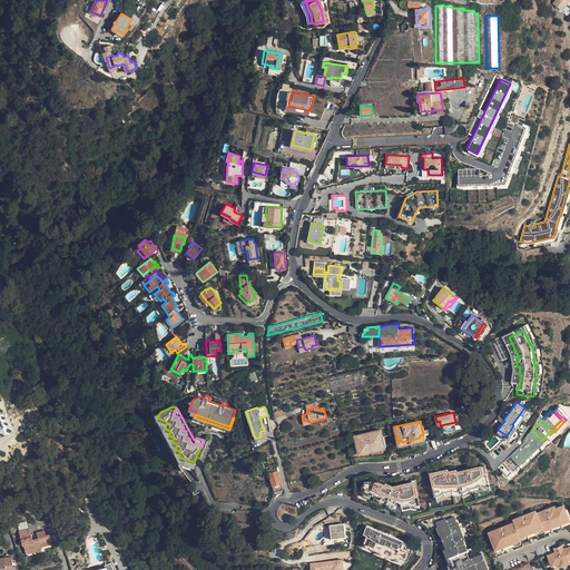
[(425,440),(422,425),(421,425),(423,434),(420,435),(420,438),(402,442),(401,440),(397,441),(396,433),(394,433),(397,446),(425,440)]
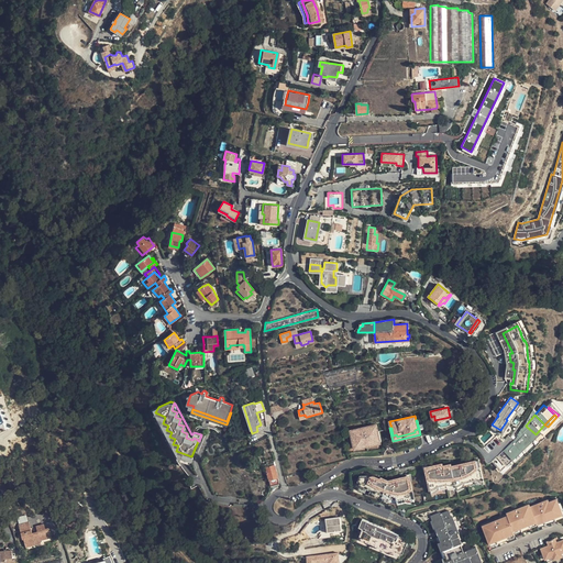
[(510,422),(507,420),(500,430),(492,424),(490,427),(501,434),(510,422)]
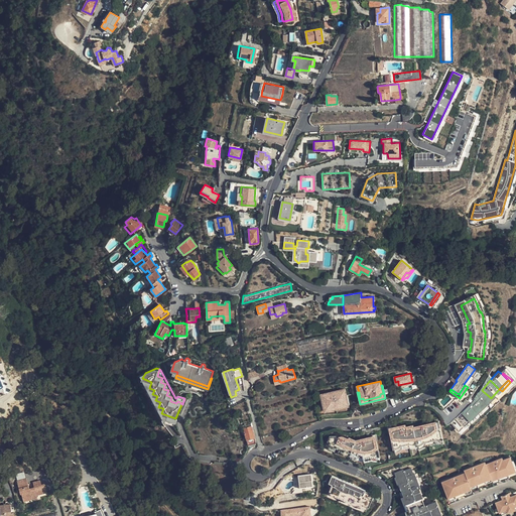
[(345,389),(321,395),(323,399),(325,407),(328,406),(328,409),(345,405),(345,402),(348,402),(346,395),(345,389)]
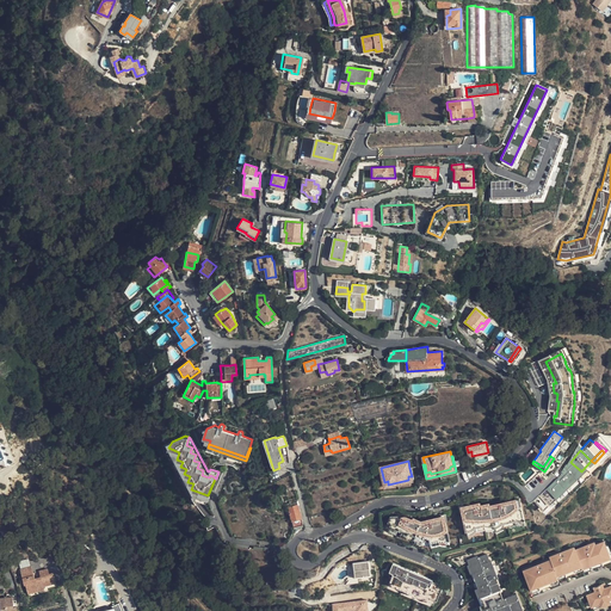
[(594,463),(591,461),(581,471),(585,474),(594,463)]
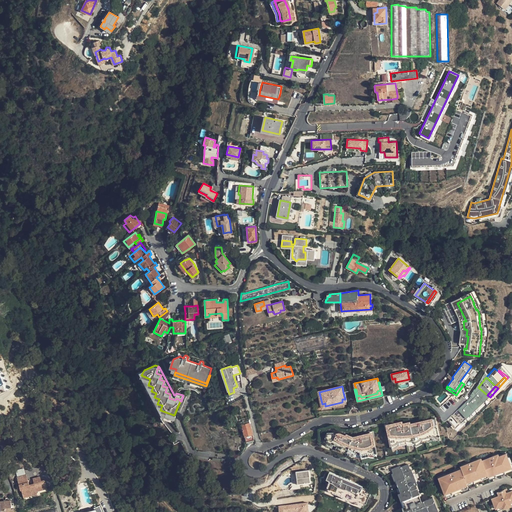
[(454,430),(486,394),(479,388),(472,395),(447,423),(454,430)]
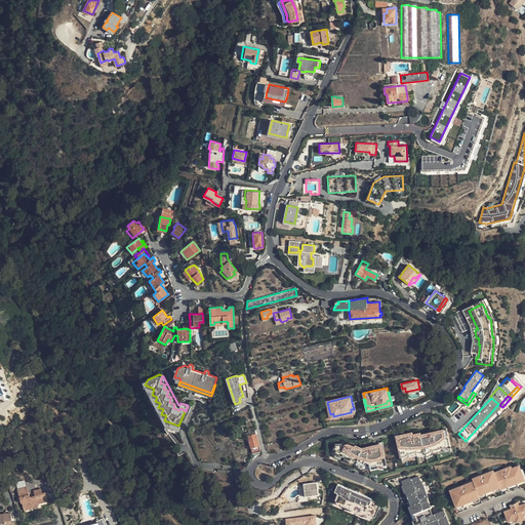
[(356,413),(353,402),(352,402),(354,409),(351,409),(351,412),(333,416),(333,413),(330,414),(328,406),(327,406),(330,419),(356,413)]
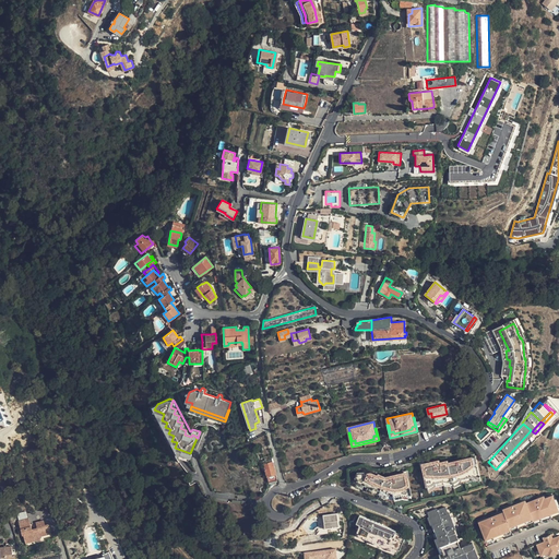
[(476,477),(480,476),(476,456),(467,458),(468,462),(464,463),(463,459),(456,461),(456,463),(449,465),(448,462),(440,464),(440,462),(439,460),(435,461),(436,466),(432,467),(431,462),(423,464),(428,487),(432,486),(432,485),(436,484),(444,482),(447,482),(448,482),(452,482),(452,483),(456,483),(458,480),(461,480),(472,477),(475,477),(476,477)]
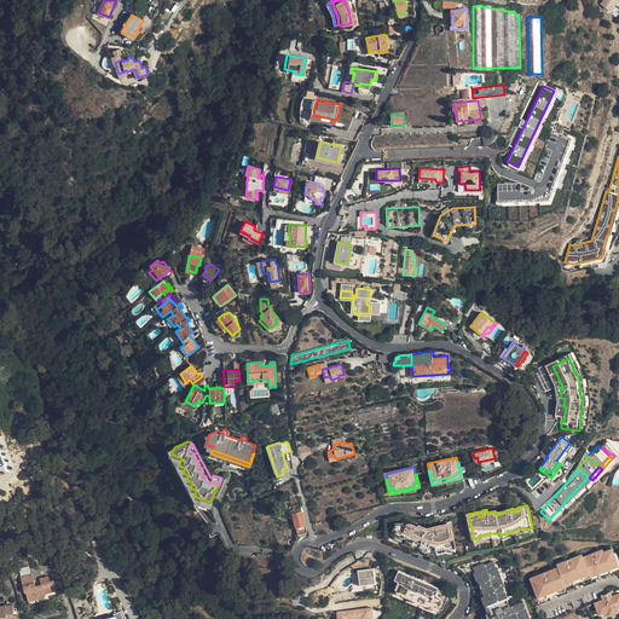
[(305,524),(300,507),(290,510),(296,528),(298,533),(306,530),(305,524)]
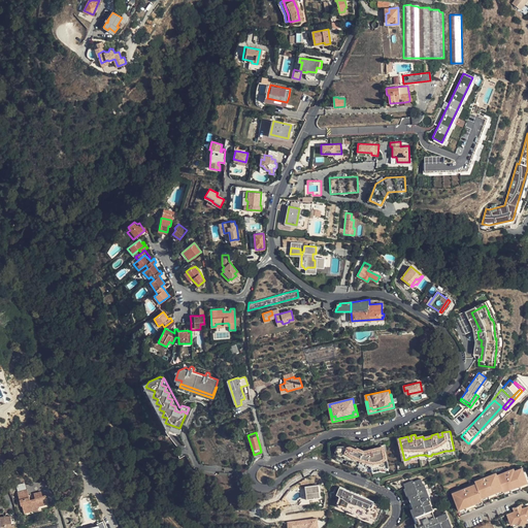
[(358,450),(355,449),(351,447),(349,447),(349,448),(344,447),(337,448),(334,456),(336,457),(335,459),(338,461),(341,462),(342,463),(343,460),(347,461),(347,463),(351,465),(351,466),(354,467),(357,467),(358,467),(359,468),(362,470),(364,470),(365,471),(366,467),(370,469),(372,468),(372,470),(373,473),(381,471),(383,472),(385,472),(388,472),(389,471),(388,468),(384,447),(375,448),(372,449),(367,450),(364,451),(358,449),(358,450)]
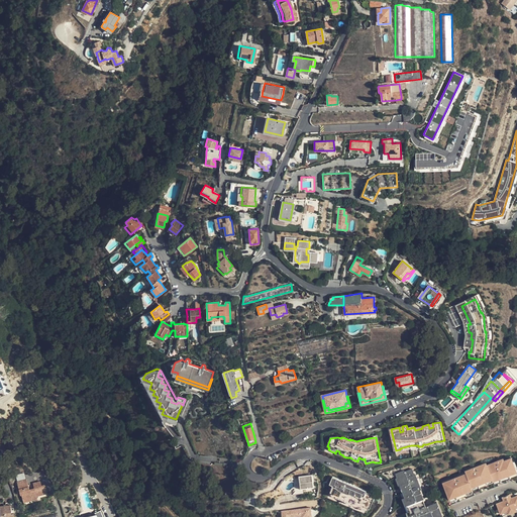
[(516,471),(510,456),(503,459),(502,458),(485,466),(484,462),(463,472),(464,474),(442,483),(448,499),(472,490),(471,487),(492,478),(493,481),(516,471)]
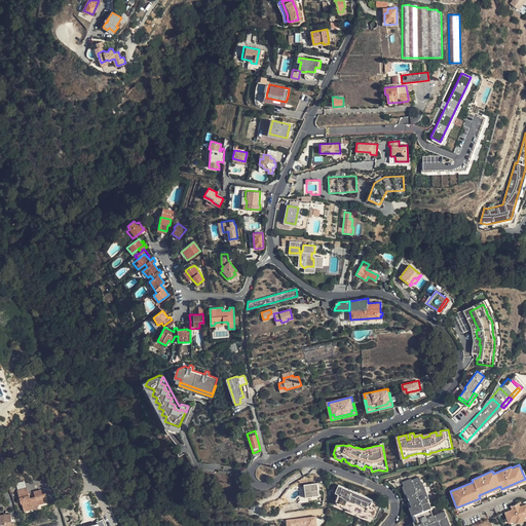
[(199,468),(197,471),(198,472),(203,478),(208,476),(203,471),(201,471),(199,468)]
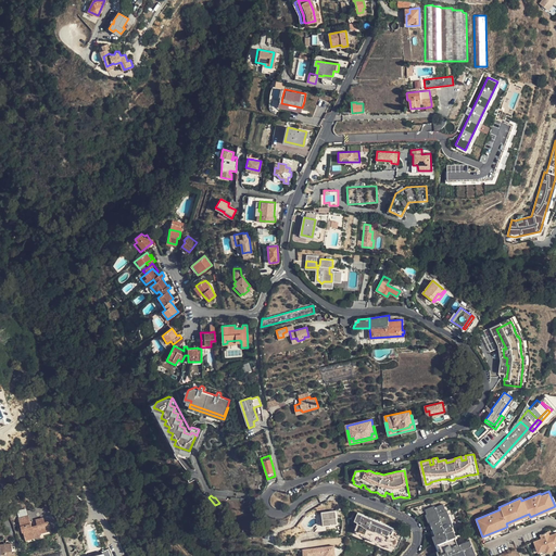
[(228,512),(229,515),(230,516),(232,518),(237,519),(240,518),(242,517),(245,513),(245,509),(243,505),(241,503),(237,502),(232,503),(230,505),(229,508),(228,512)]
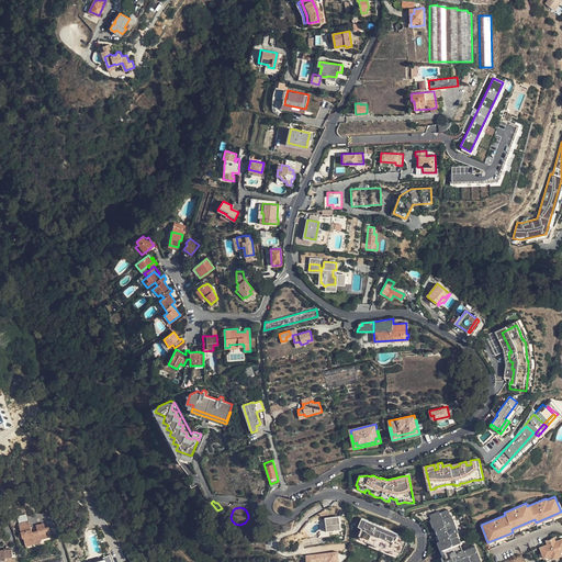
[(537,526),(561,515),(561,513),(561,512),(536,523),(537,526)]
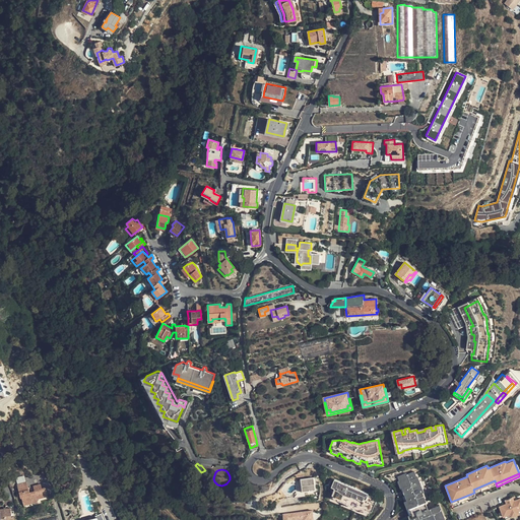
[(314,477),(301,479),(302,492),(315,490),(314,477)]
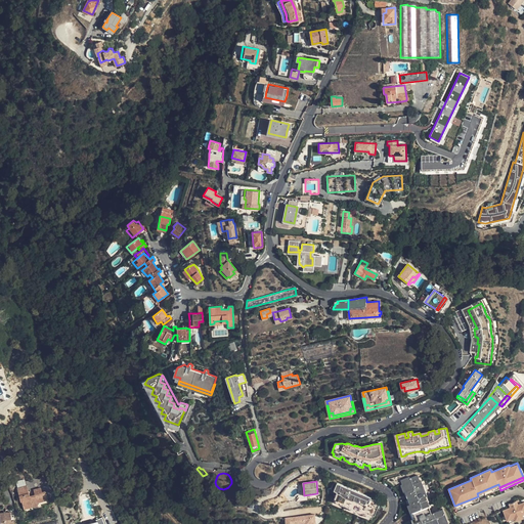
[(426,495),(420,481),(403,487),(405,491),(404,491),(405,494),(412,491),(415,494),(406,497),(411,511),(410,512),(413,518),(412,519),(413,522),(409,523),(442,523),(443,523),(447,522),(442,509),(430,514),(427,506),(428,505),(425,496),(426,495)]
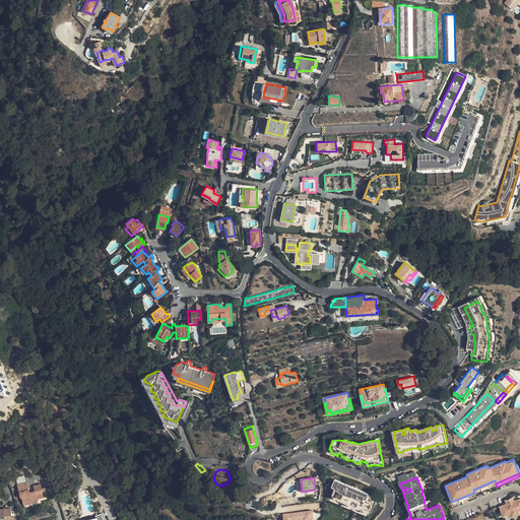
[(369,494),(335,479),(331,486),(334,489),(331,495),(333,496),(371,512),(372,512),(377,502),(373,500),(374,499),(368,496),(369,494)]
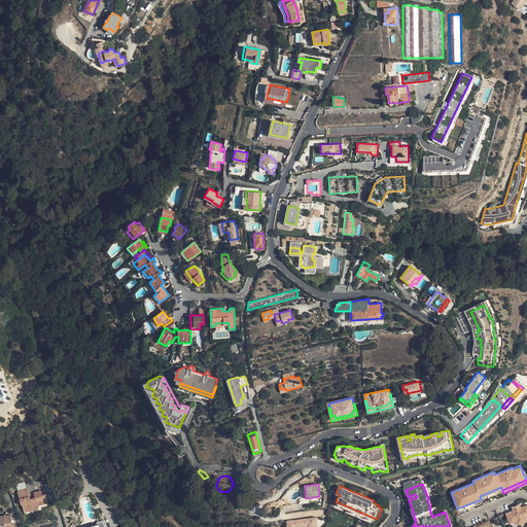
[(481,499),(502,490),(501,487),(480,496),(481,499)]
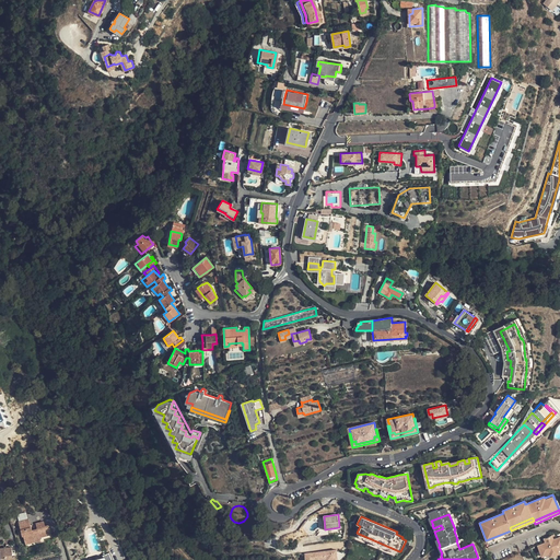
[(21,520),(13,522),(18,535),(19,535),(21,540),(28,538),(28,540),(35,538),(34,536),(45,533),(43,524),(39,524),(38,520),(31,522),(32,527),(27,529),(25,523),(23,524),(21,520)]
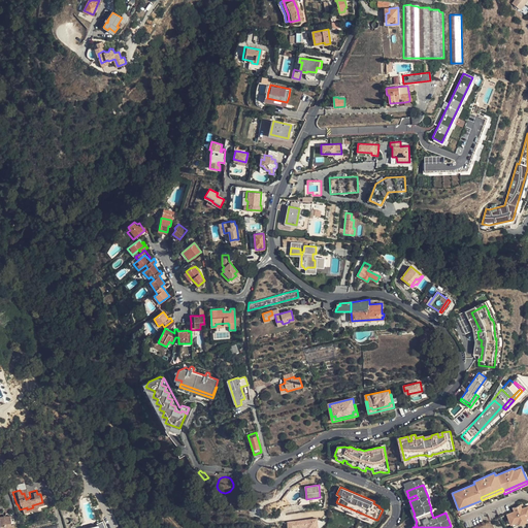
[(482,500),(458,509),(459,513),(483,502),(482,500)]
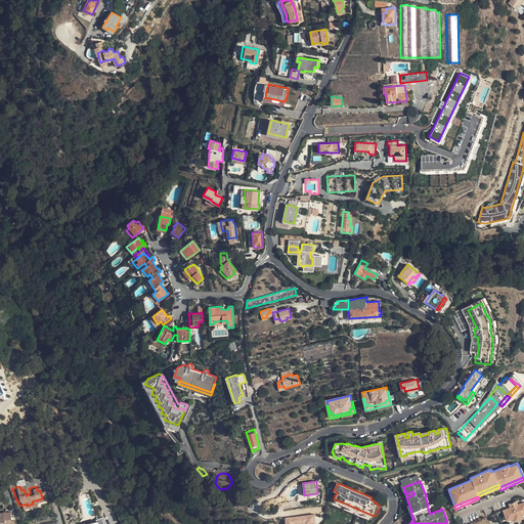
[(372,518),(374,516),(336,499),(335,503),(337,504),(340,504),(350,508),(352,510),(358,512),(361,513),(366,515),(369,518),(372,518)]
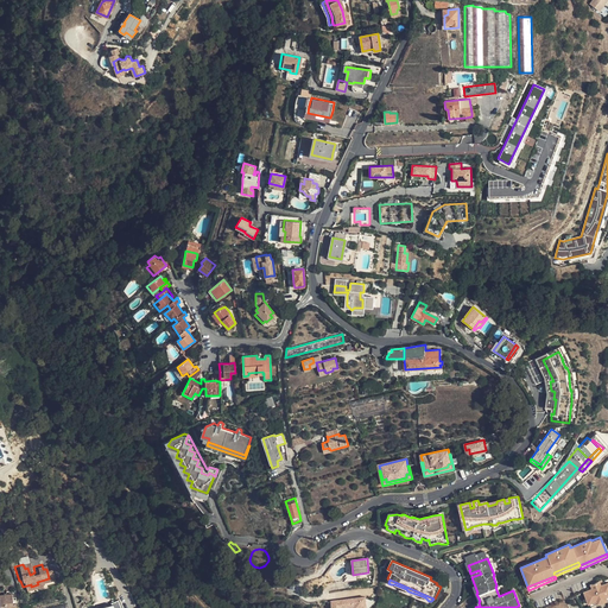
[(593,588),(583,591),(589,603),(607,595),(607,581),(603,584),(601,580),(590,584),(593,588)]
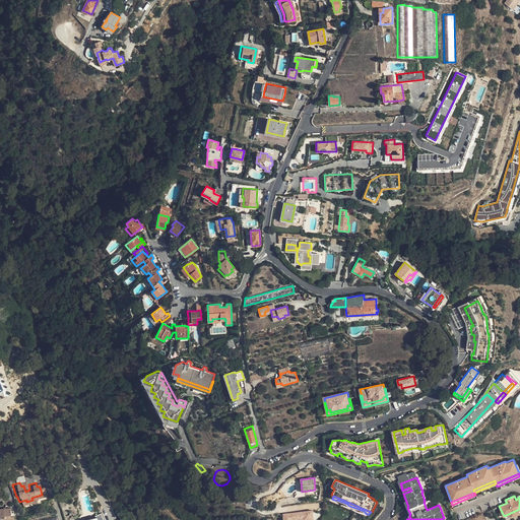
[(5,508),(3,508),(0,508),(0,519),(12,519),(12,515),(11,516),(10,507),(5,508)]
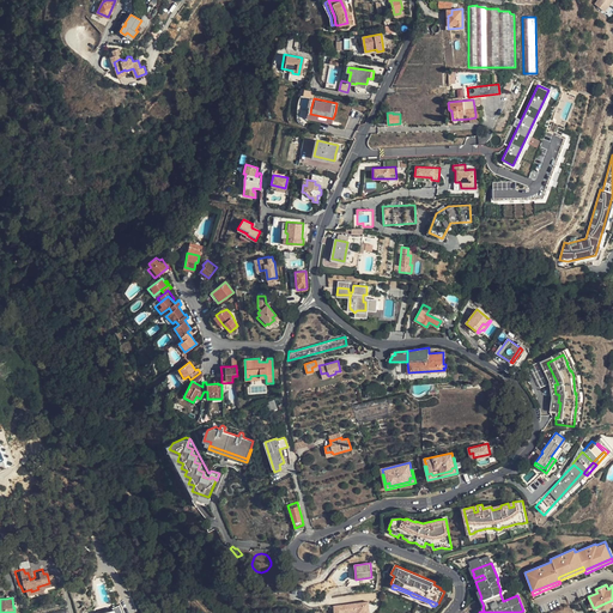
[(612,600),(594,608),(595,612),(602,608),(604,608),(612,605),(612,604),(612,600)]
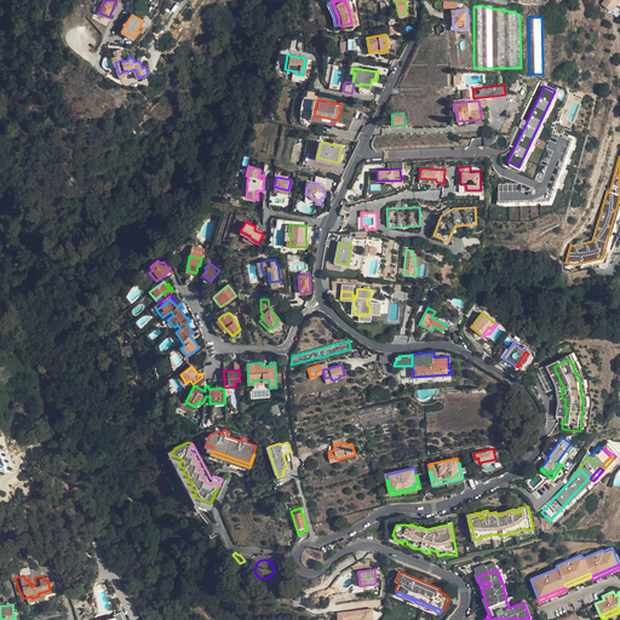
[(373,619),(372,608),(337,612),(337,619),(373,619)]
